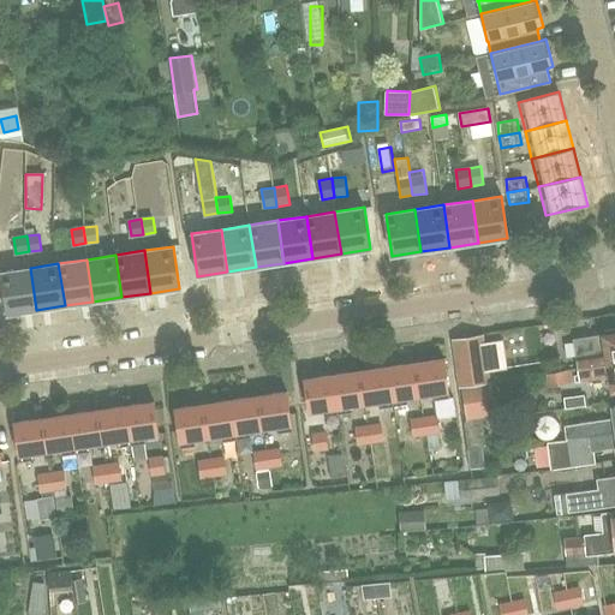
[(30,268),(0,272),(7,315),(36,310),(30,268)]
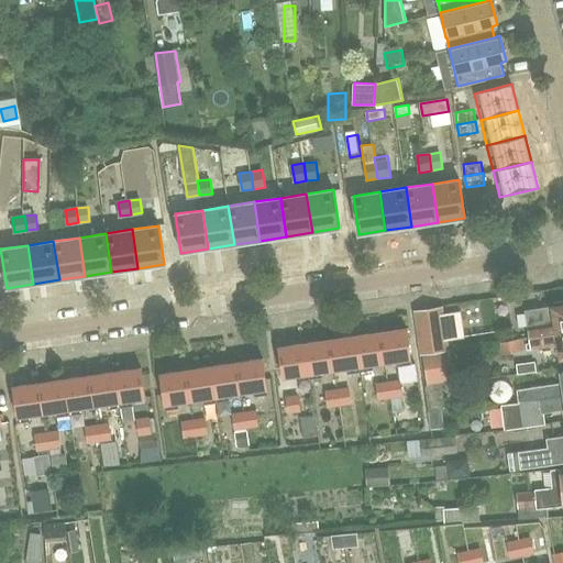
[(562,305),(525,311),(529,337),(562,331),(562,305)]
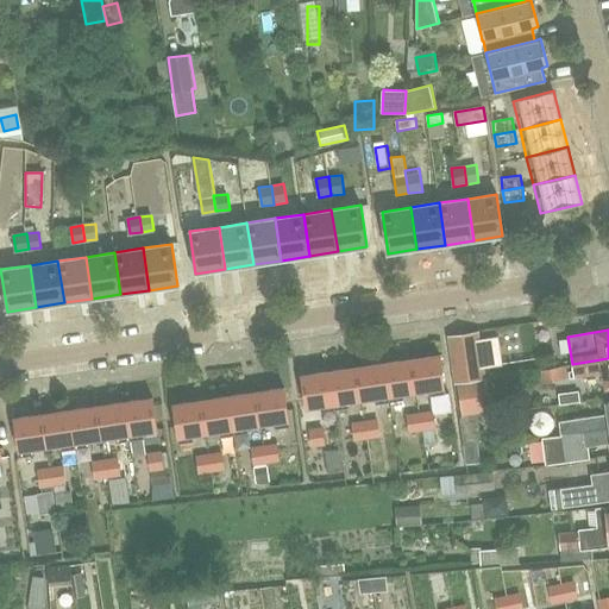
[(487,380),(479,331),(449,336),(456,383),(487,380)]
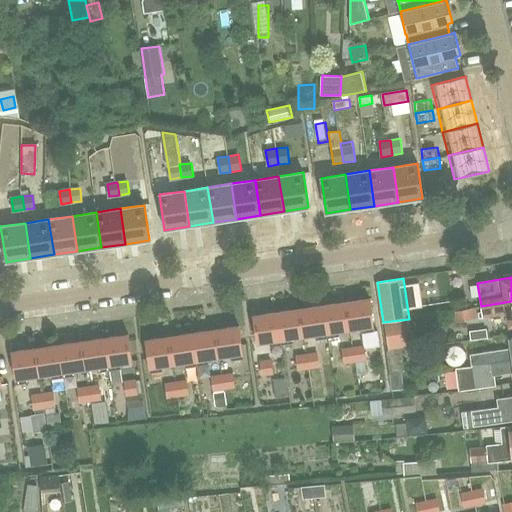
[(375,330),(370,298),(346,302),(351,329),(362,328),(362,332),(375,330)]
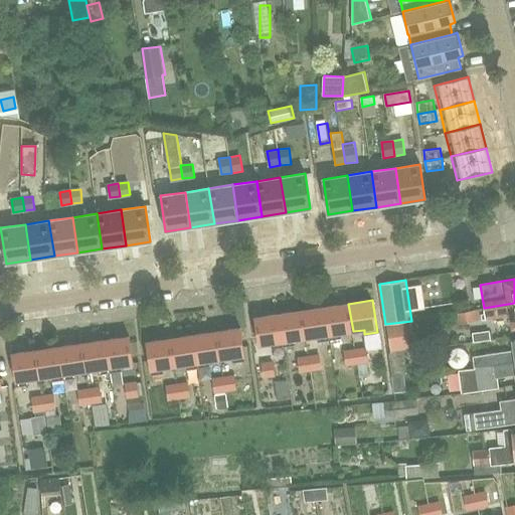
[(514,327),(514,303),(484,308),(486,319),(510,315),(512,328),(514,327)]
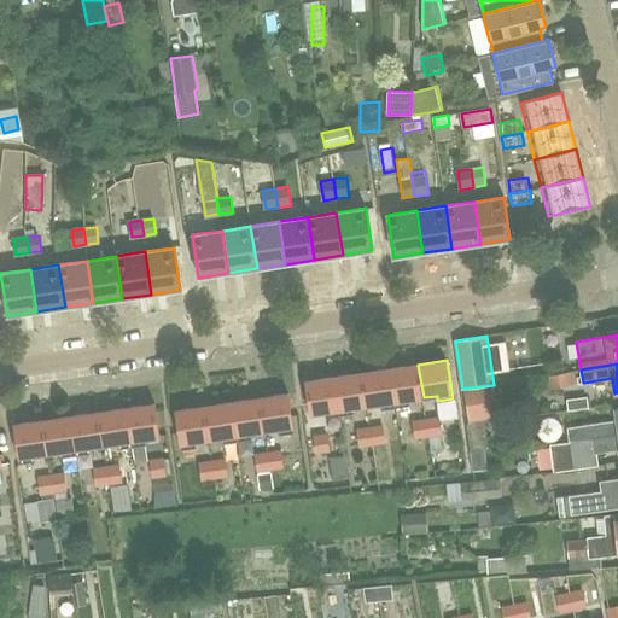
[(424,397),(418,365),(390,368),(396,408),(410,406),(409,400),(424,397)]
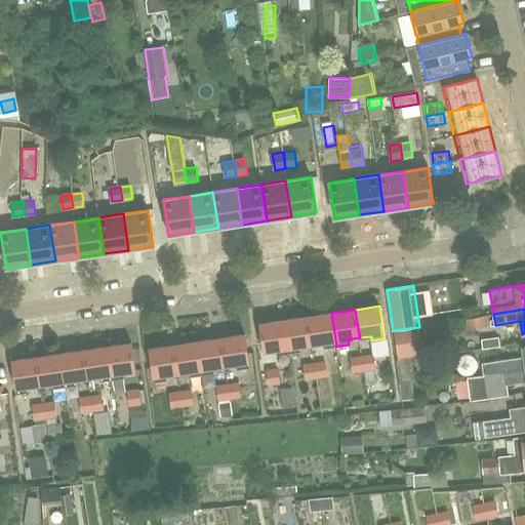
[(336,347),(331,313),(308,317),(312,345),(324,344),(324,348),(336,347)]
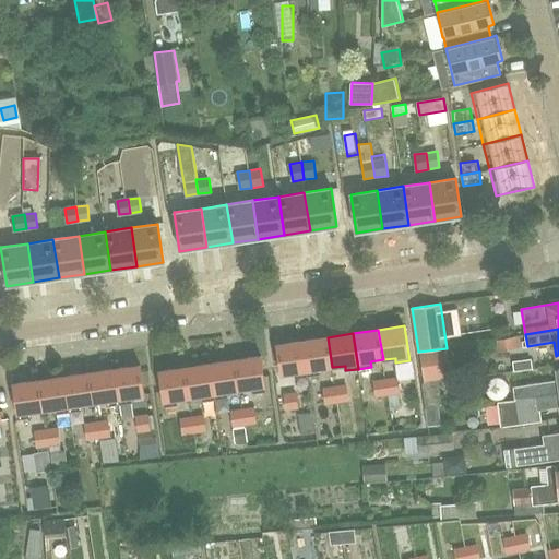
[(520,348),(518,335),(496,340),(498,352),(520,348)]
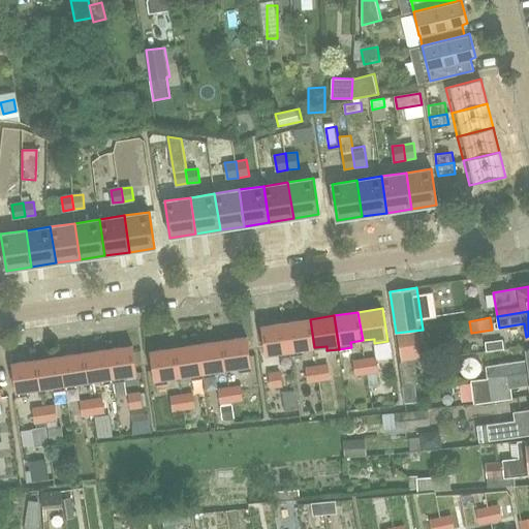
[(314,347),(310,319),(286,322),(291,356),(304,354),(303,349),(314,347)]
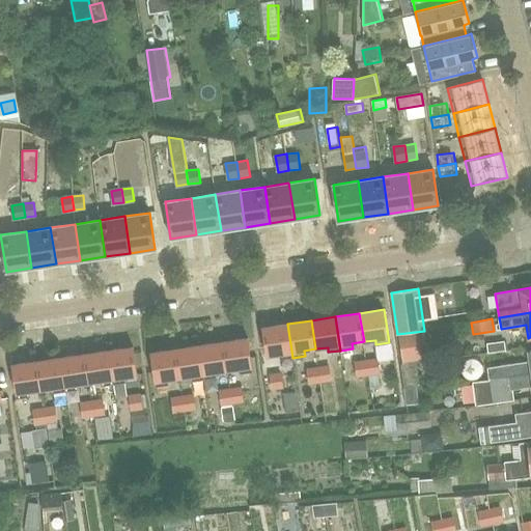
[(292,358),(287,324),(262,328),(267,356),(280,354),(281,359),(292,358)]
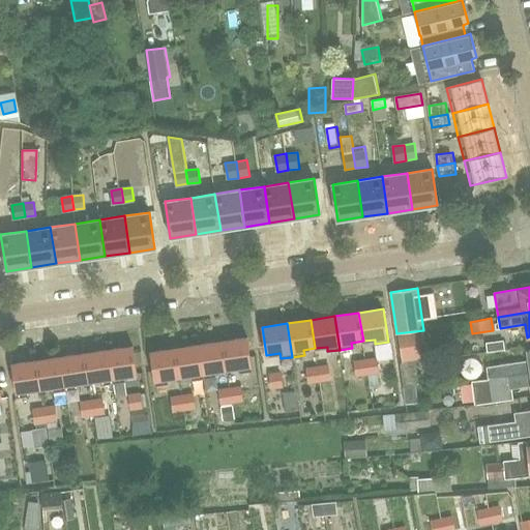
[(254,372),(248,337),(224,341),(228,370),(240,367),(241,374),(254,372)]
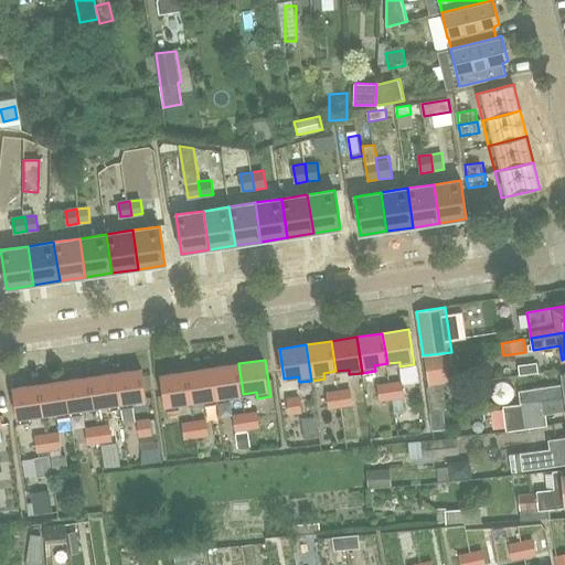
[(243,394),(238,363),(213,368),(219,404),(232,402),(231,396),(243,394)]
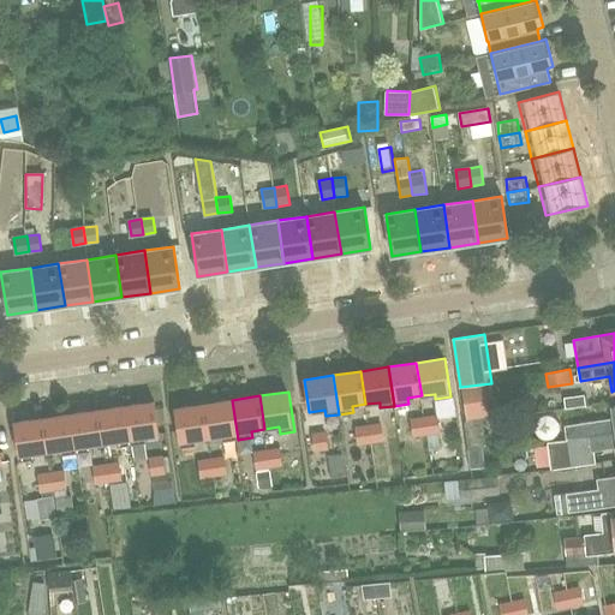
[(238,440),(232,400),(204,404),(209,437),(222,435),(224,442),(238,440)]
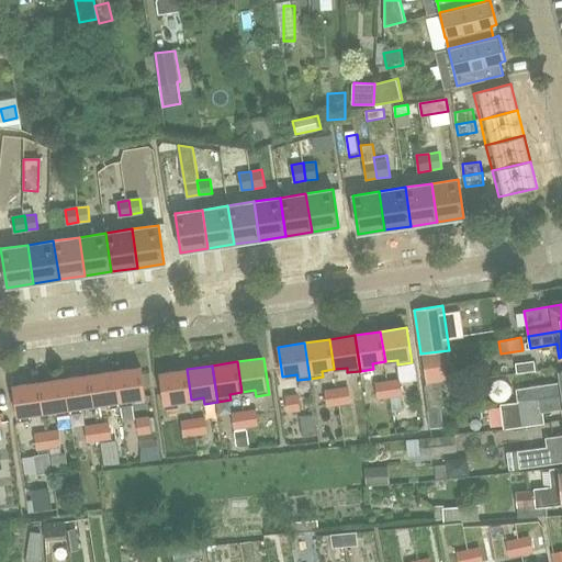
[(146,396),(142,367),(115,370),(121,406),(134,404),(133,398),(146,396)]
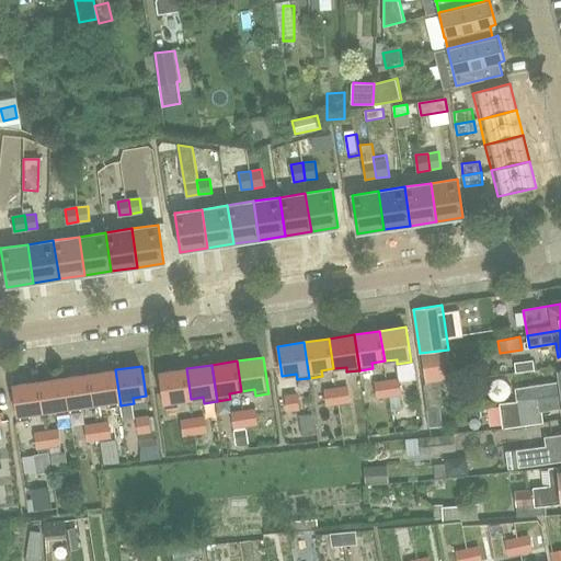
[(191,399),(186,368),(161,373),(165,408),(179,407),(179,401),(191,399)]
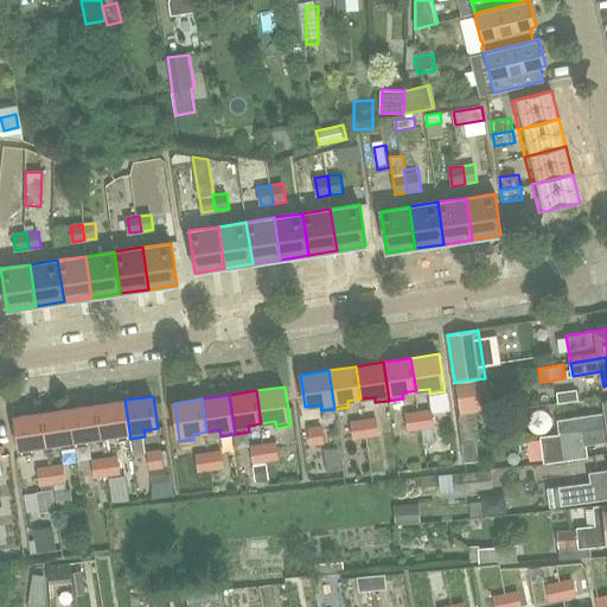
[(131,439),(125,400),(97,404),(103,436),(116,435),(116,441),(131,439)]
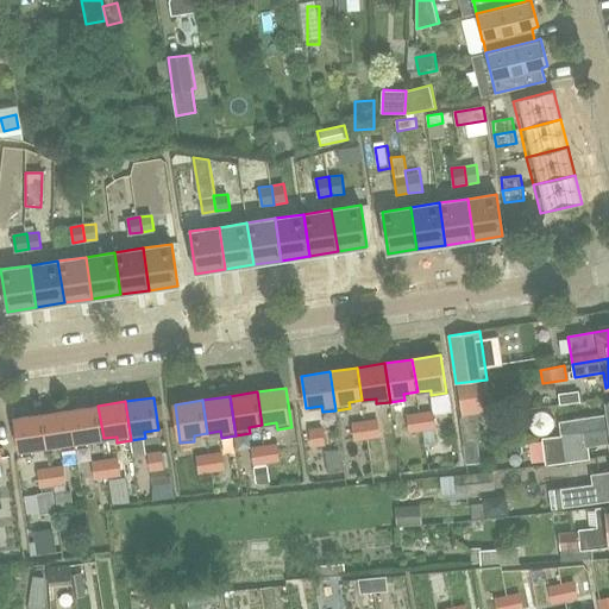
[(558,422),(559,435),(608,428),(608,402),(607,403),(608,415),(558,422)]
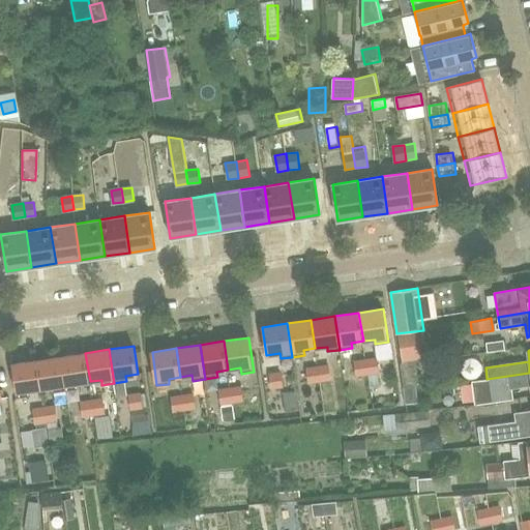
[(90,381),(85,353),(61,356),(67,390),(79,388),(78,383),(90,381)]
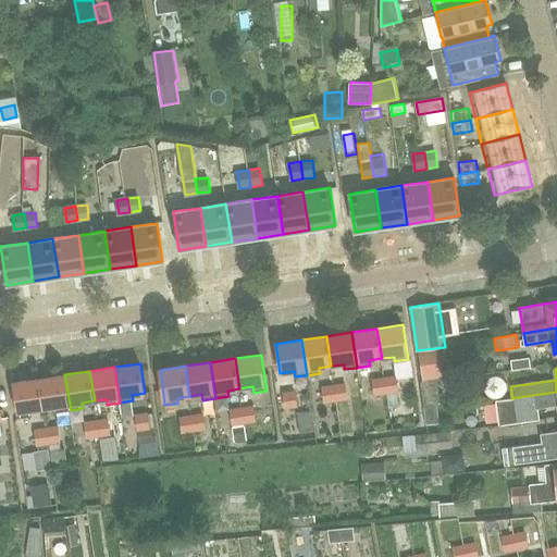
[(71,410),(64,374),(40,379),(45,408),(57,407),(58,412),(71,410)]
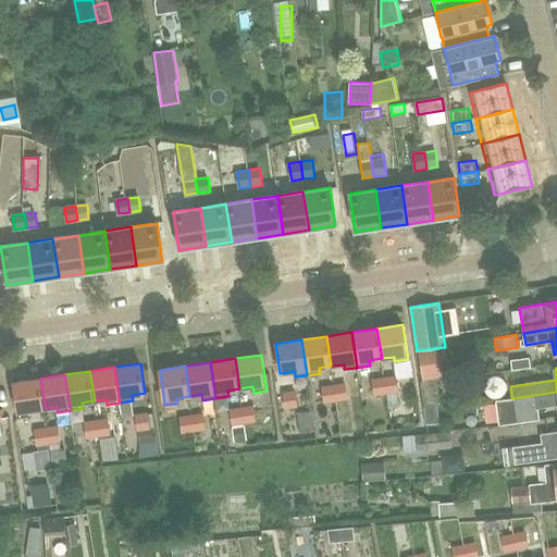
[(396,375),(385,376),(387,394),(390,408),(399,407),(396,375)]
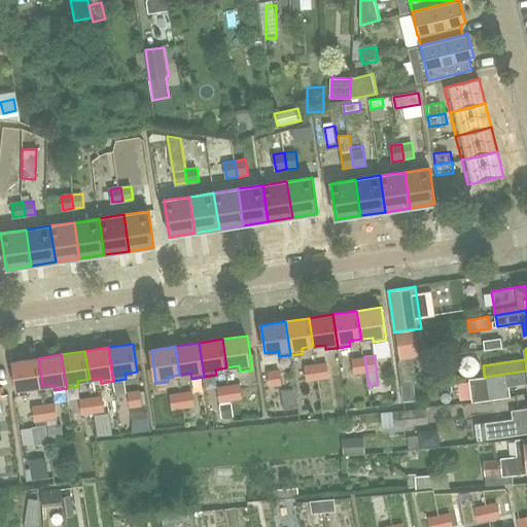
[(366,373),(364,356),(353,358),(355,374),(366,373)]
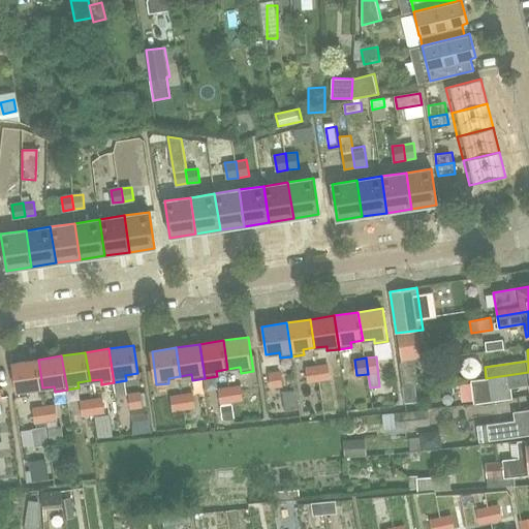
[(42,387),(38,360),(13,363),(19,397),(31,395),(30,390),(42,387)]
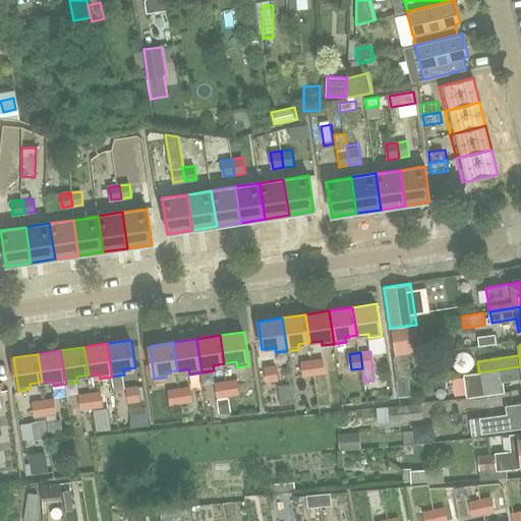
[(412,378),(409,354),(394,356),(397,380),(412,378)]
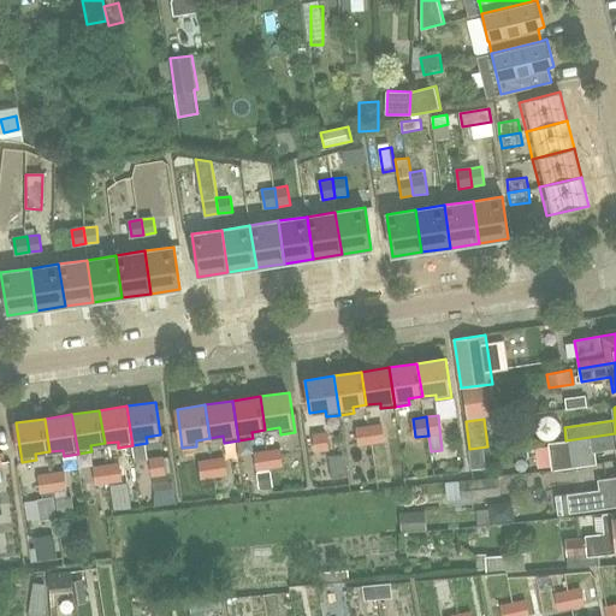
[(383,424),(368,426),(371,444),(385,442),(383,424)]
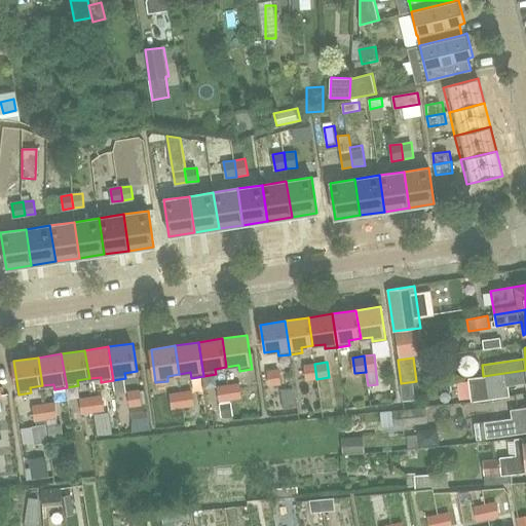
[(316,379),(314,364),(305,365),(307,380),(316,379)]
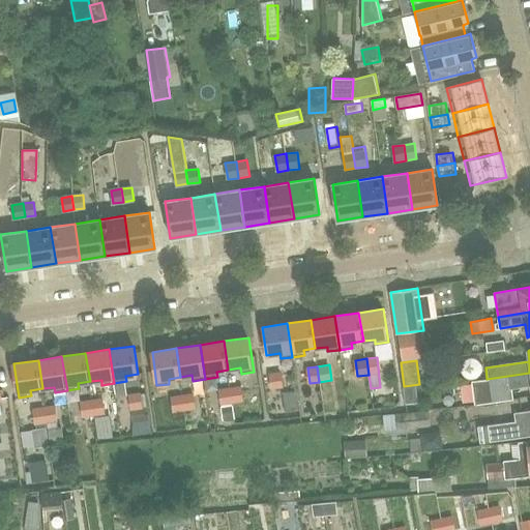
[(283,387),(282,372),(270,373),(271,388),(283,387)]
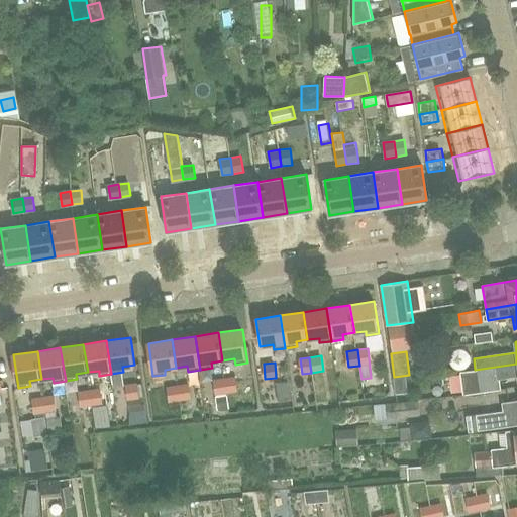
[(516,364),(475,370),(460,372),(463,395),(502,390),(500,379),(509,378),(516,376),(516,364)]
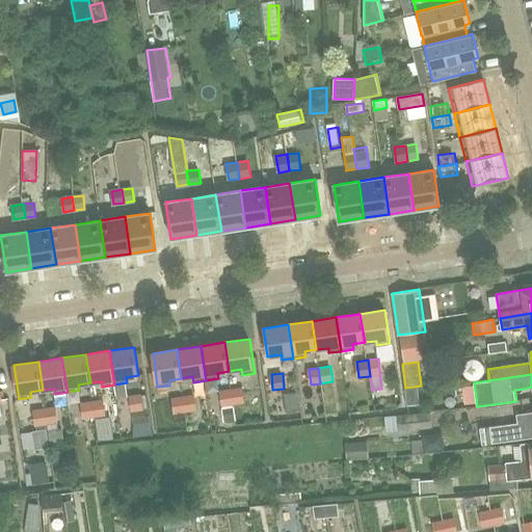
[(242,388),(231,389),(233,405),(244,403),(242,388)]
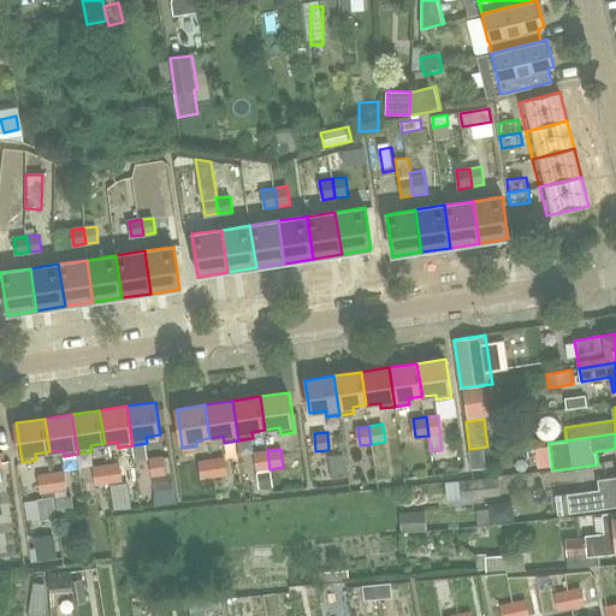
[(270,469),(267,450),(255,451),(258,471),(270,469)]
